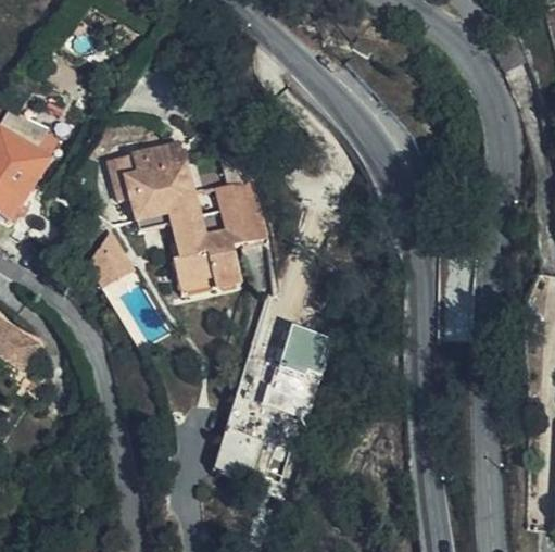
[(0,170),(8,159),(37,177),(50,157),(0,124),(0,170)]
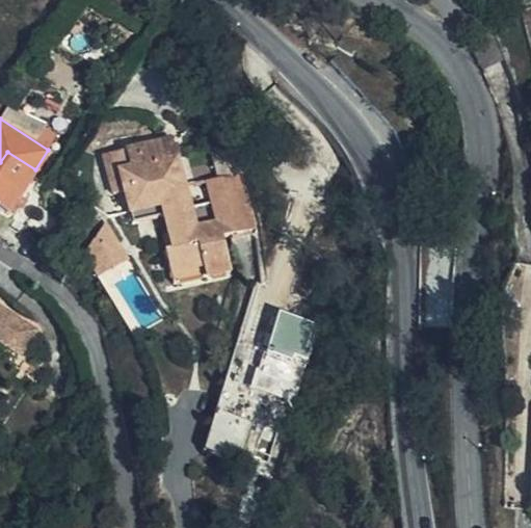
[(208,262),(211,270),(232,264),(223,232),(257,222),(242,169),(206,179),(216,217),(196,221),(179,152),(159,156),(157,147),(149,149),(148,143),(104,154),(112,191),(124,188),(130,211),(161,203),(163,213),(173,244),(164,247),(171,271),(208,262)]
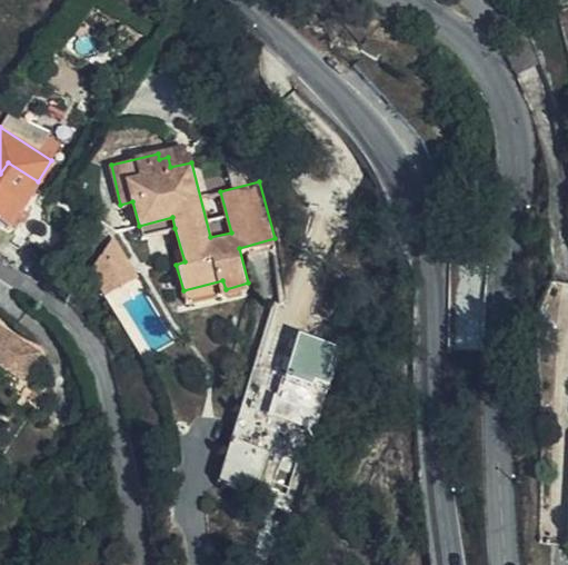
[(29,210),(22,206),(17,216),(23,220),(29,210)]
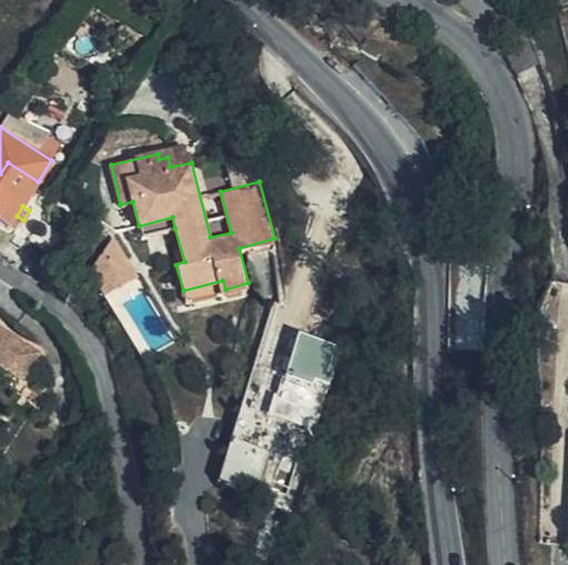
[(172,217),(139,226),(142,236),(175,228),(172,217)]
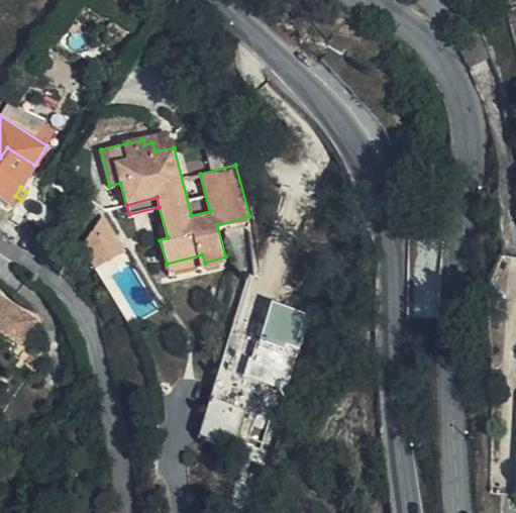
[(82,245),(94,267),(126,250),(103,211),(82,245)]
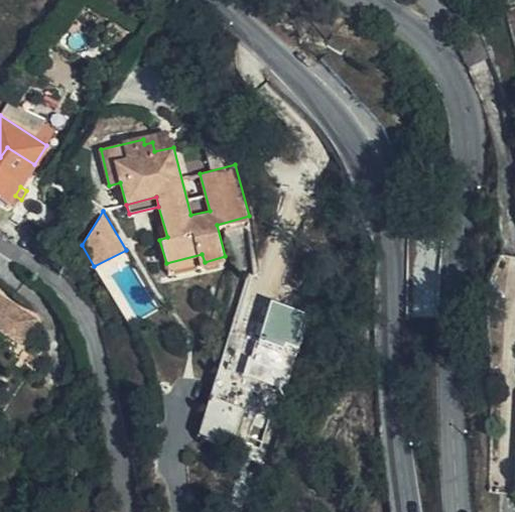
[(69,220),(59,215),(49,233),(57,238),(69,220)]
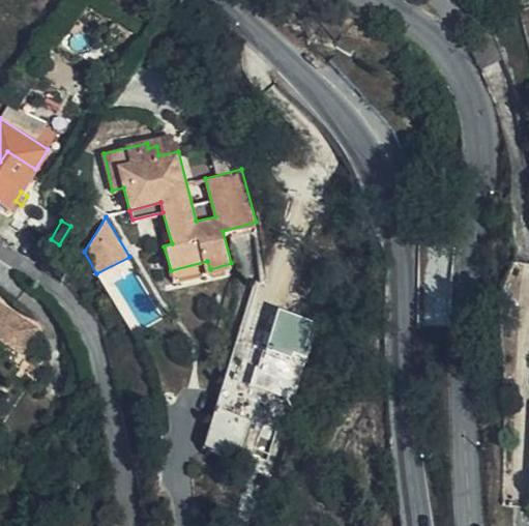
[(173,280),(210,269),(207,261),(171,270),(173,280)]
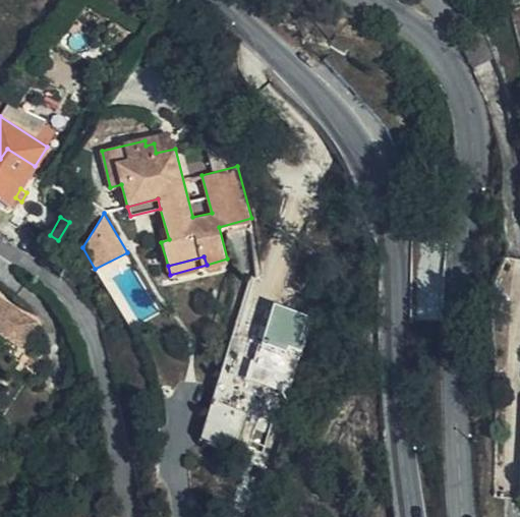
[(0,338),(15,350),(32,328),(0,305),(0,338)]
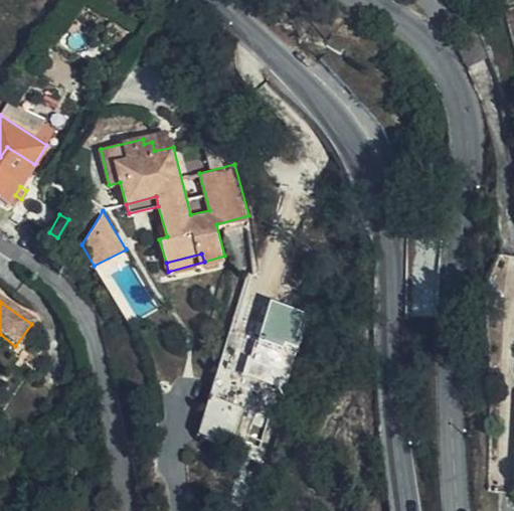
[(0,348),(9,355),(15,346),(0,334),(0,348)]
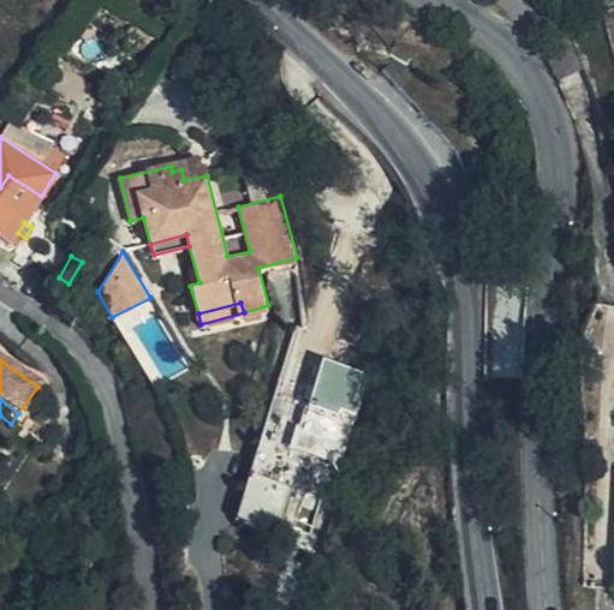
[(268,411),(238,516),(282,530),(311,424),(268,411)]
